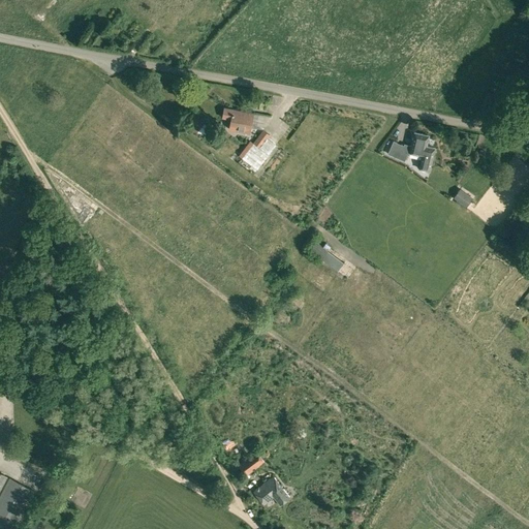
[(238,162),(319,223),(341,194),(369,158),(368,158),(370,155),(304,106),(282,135),(276,144),(268,137),(270,134),(262,129),(253,142),(253,143),(238,162)]
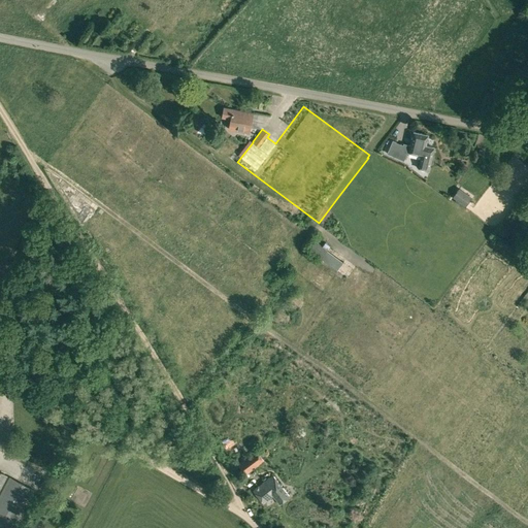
[(229,129),(250,133),(253,112),(250,111),(250,108),(240,107),(240,110),(224,107),(223,117),(231,119),(229,129)]
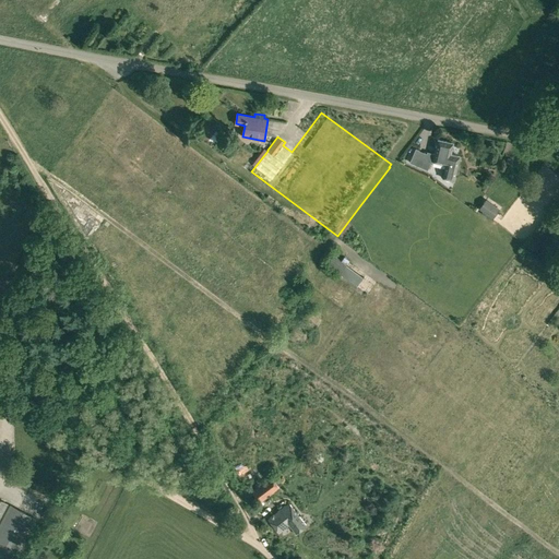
[(204,119),(197,130),(209,140),(216,129),(204,119)]
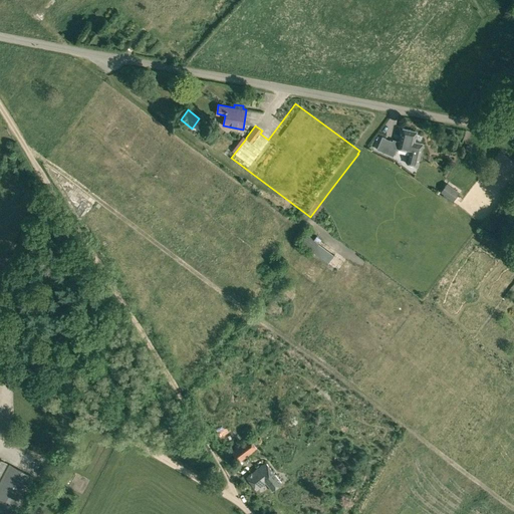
[(407,164),(418,166),(423,144),(415,142),(417,132),(403,129),(400,142),(393,140),(393,142),(382,138),(376,150),(393,156),(397,148),(399,148),(399,149),(410,151),(407,164)]
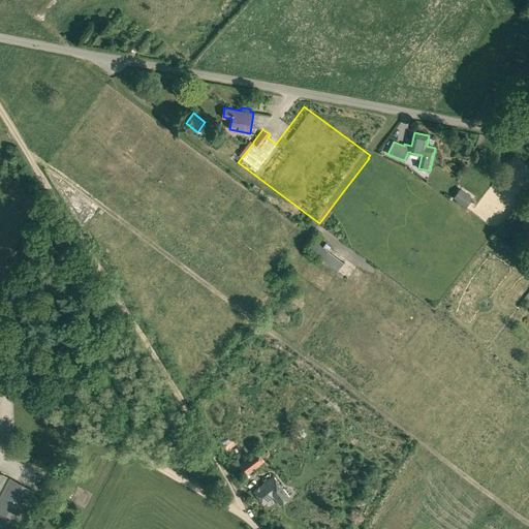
[(455,201),(463,207),(464,206),(466,207),(472,198),(459,189),(453,197),(456,199),(455,201)]
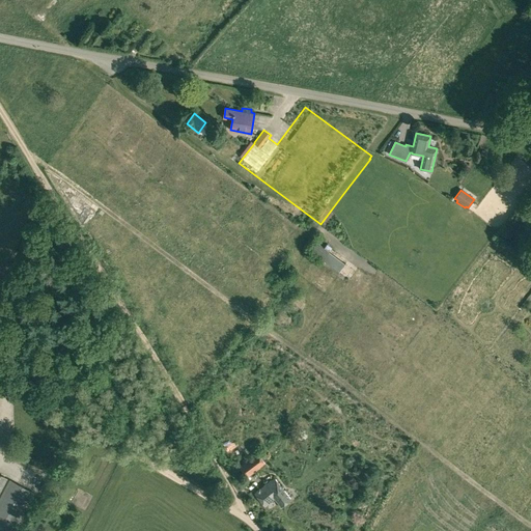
[(311,250),(339,271),(345,262),(317,242),(311,250)]
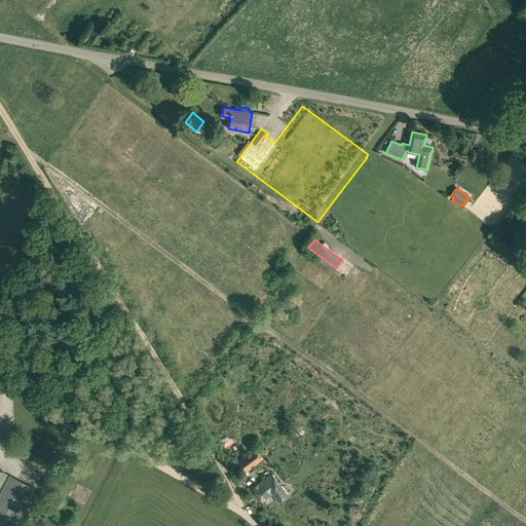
[(305,274),(307,271),(300,265),(297,268),(305,274)]
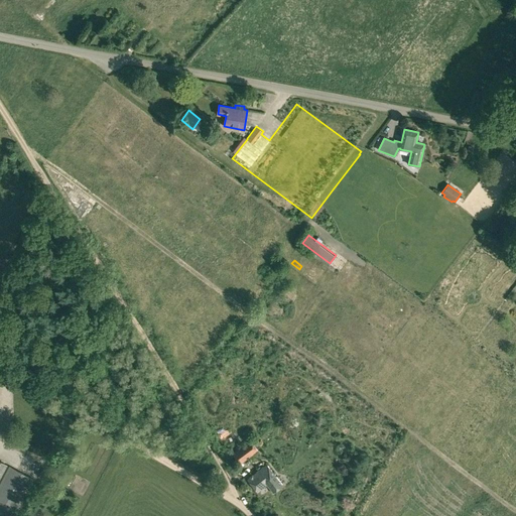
[(278,295),(269,308),(290,324),(297,313),(288,307),(295,297),(280,286),(277,291),(288,299),(287,301),(278,295)]
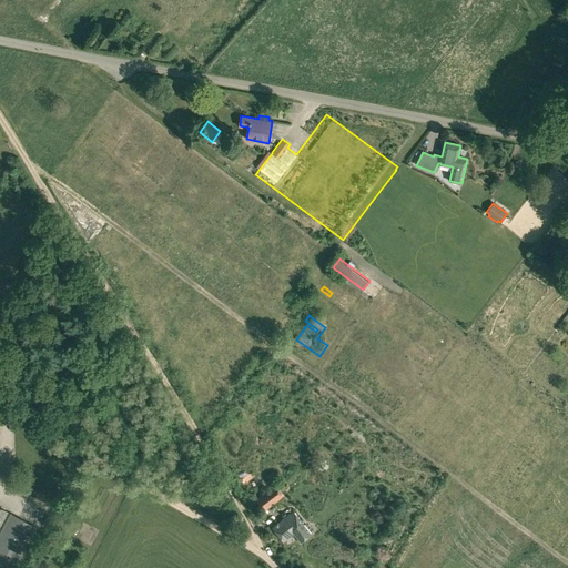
[(476,369),(488,361),(483,353),(470,362),(476,369)]
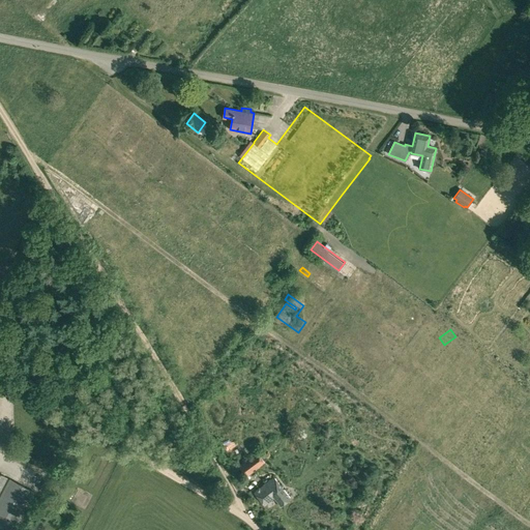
[(360,424),(373,414),(367,409),(356,419),(360,424)]
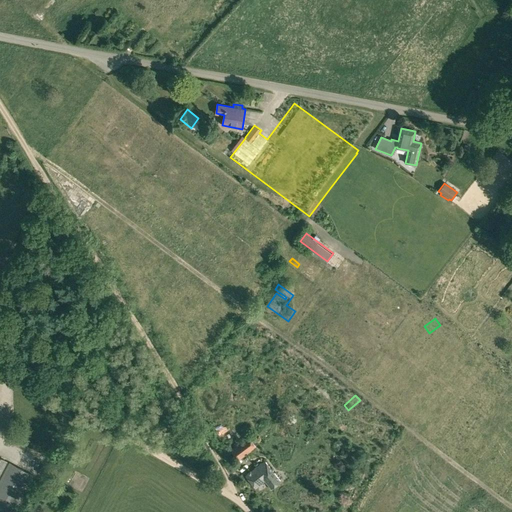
[(255,431),(261,425),(243,409),(238,415),(255,431)]
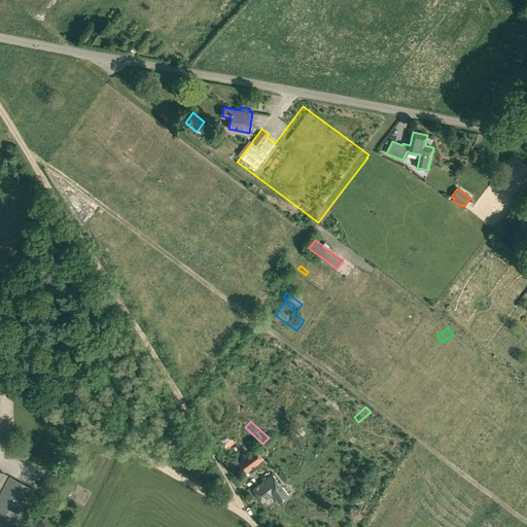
[(434,447),(443,451),(453,432),(445,428),(434,447)]
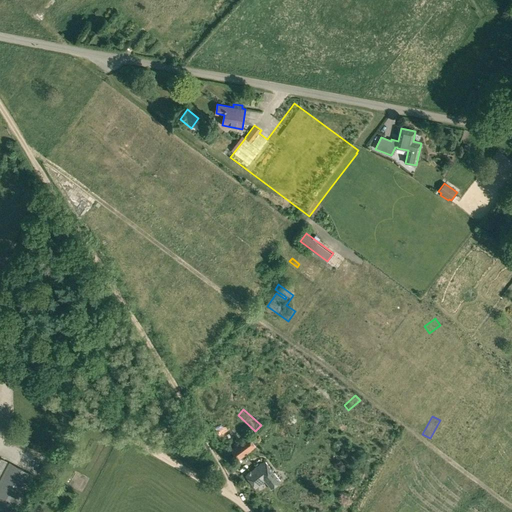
[(230,425),(241,435),(248,427),(236,417),(230,425)]
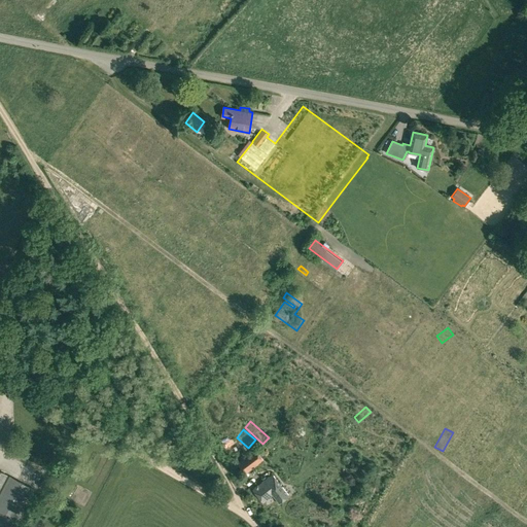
[(238,462),(245,472),(262,459),(255,449),(238,462)]
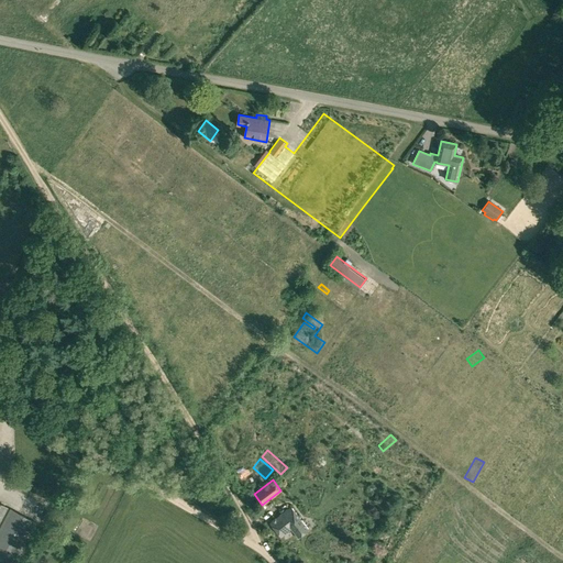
[(271,522),(282,536),(291,528),(298,536),(308,528),(290,506),(271,522)]
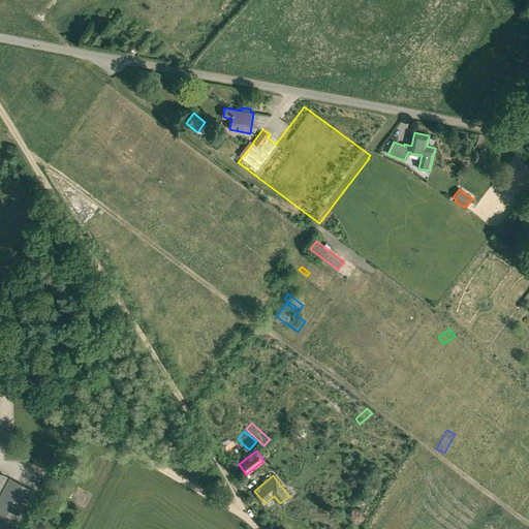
[(0,494),(0,528),(14,528),(35,490),(9,476),(0,494)]
